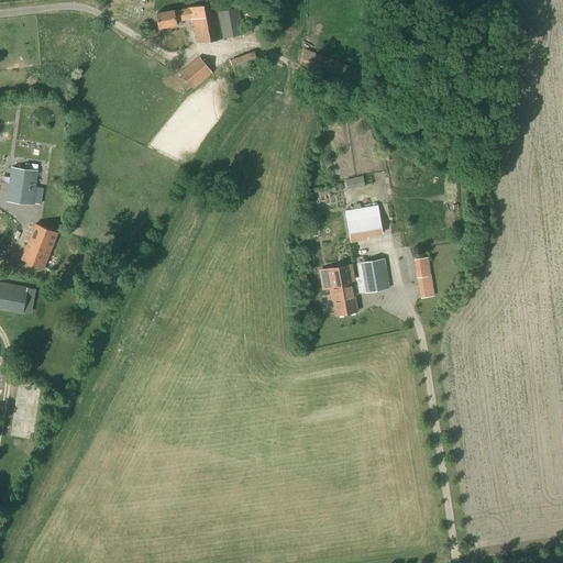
[(219,11),(217,2),(188,8),(174,10),(156,13),(158,29),(177,24),(176,22),(189,19),(189,20),(191,20),(197,44),(244,34),(240,8),(219,11)]
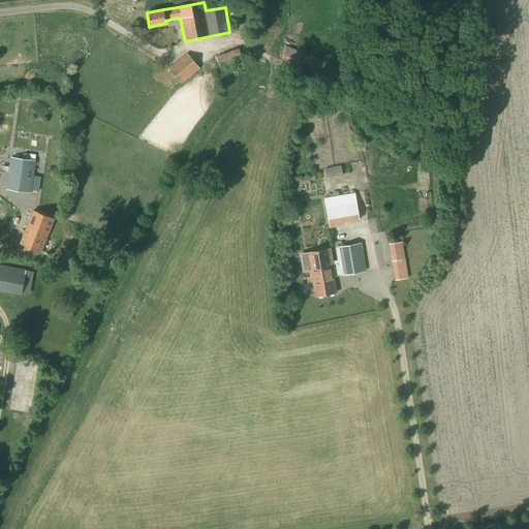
[(341,83),(345,69),(286,45),(281,60),(341,83)]
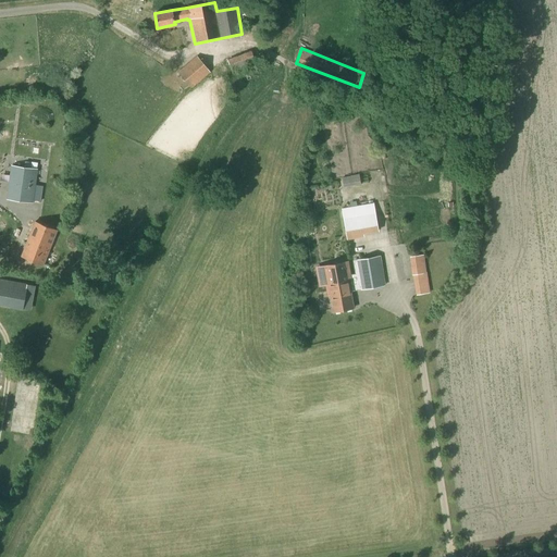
[(192,88),(210,73),(197,57),(177,72),(192,88)]
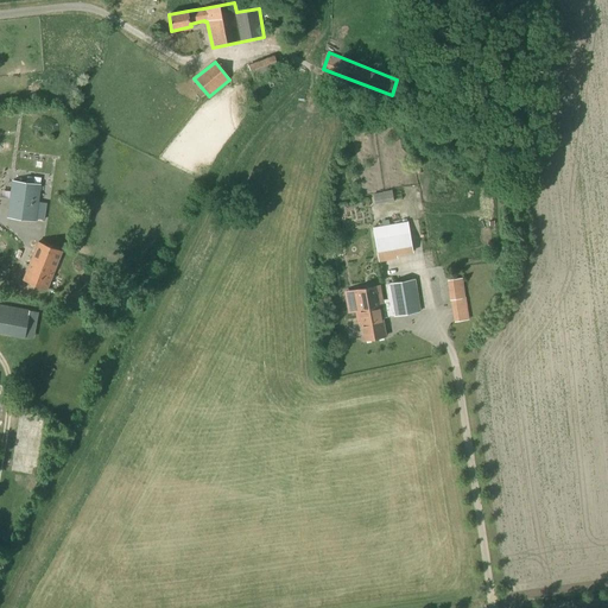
[(36,222),(42,184),(12,181),(7,219),(36,222)]
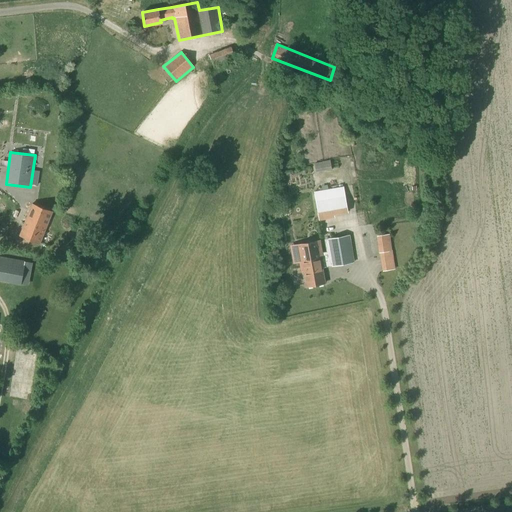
[(319,218),(348,213),(343,186),(314,191),(319,218)]
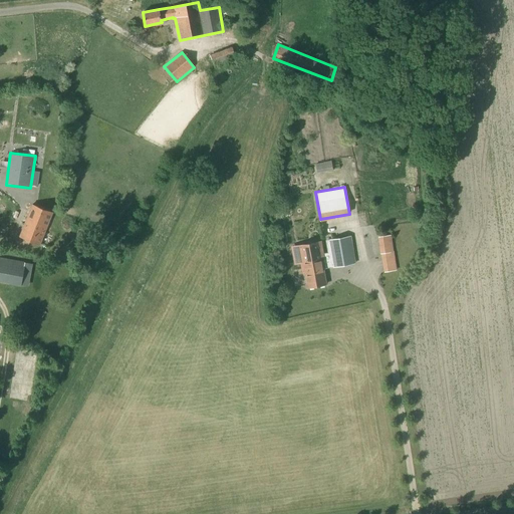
[(26,221),(46,229),(52,213),(32,205),(26,221)]
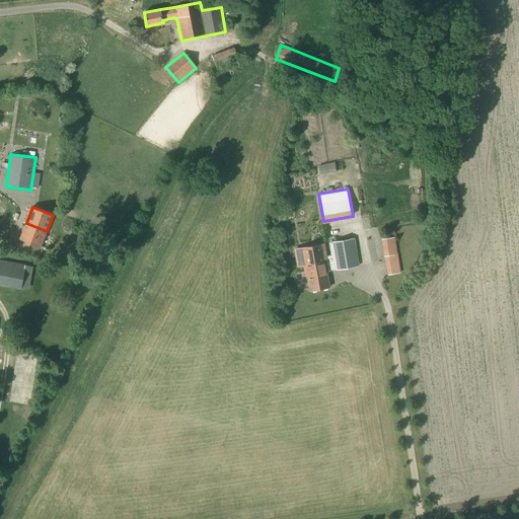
[(41,247),(47,231),(26,223),(19,239),(41,247)]
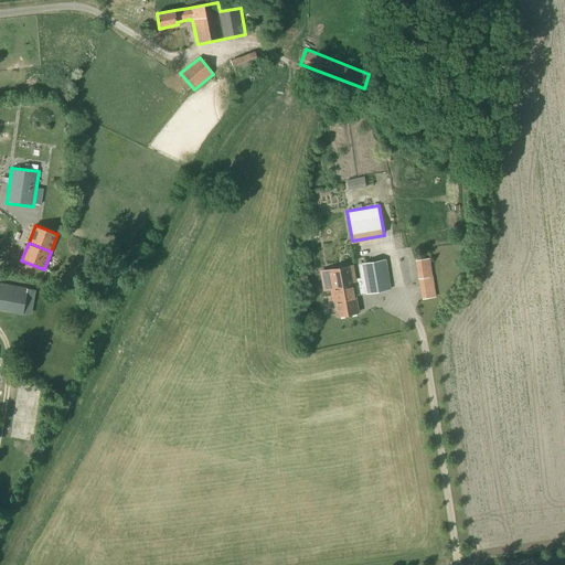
[(94,270),(102,260),(86,248),(78,258),(94,270)]
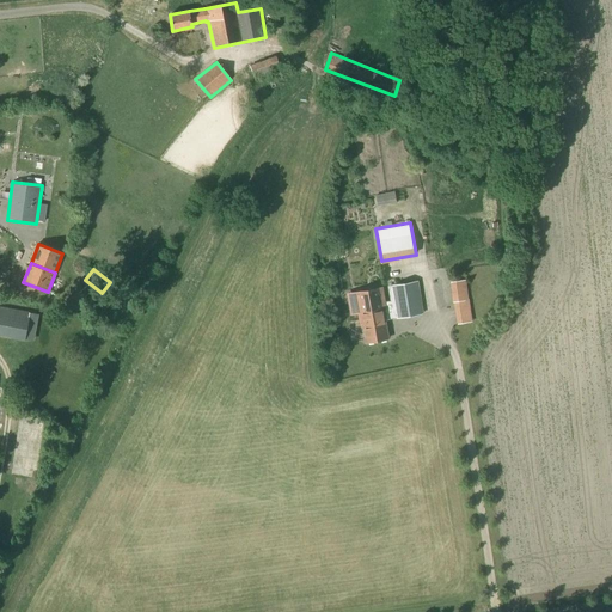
[(389,340),(385,320),(398,318),(398,319),(423,314),(418,281),(392,286),(387,287),(390,301),(385,301),(383,287),(381,288),(346,294),(350,316),(357,314),(360,325),(362,324),(366,343),(389,340)]
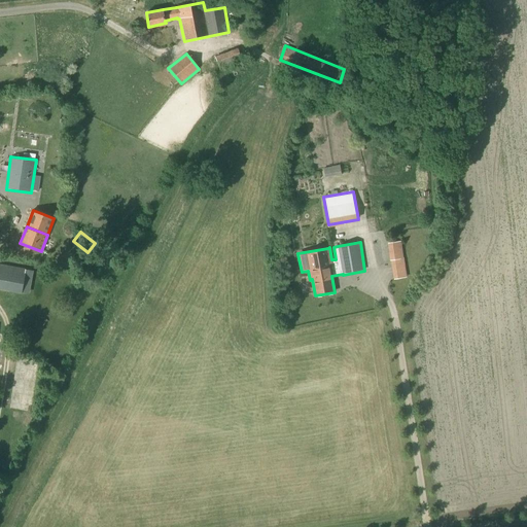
[(394,279),(406,277),(402,258),(391,260),(394,279)]
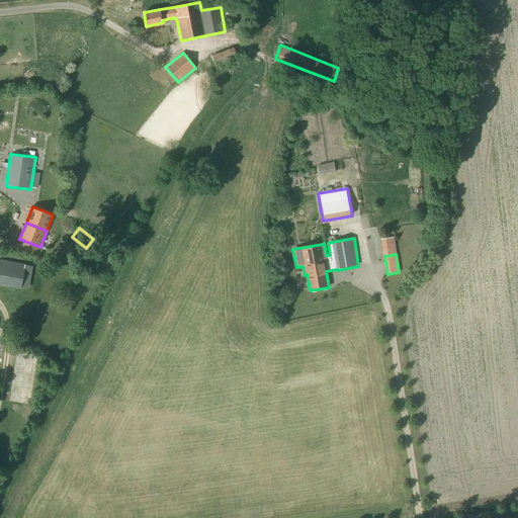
[(0,283),(21,287),(25,264),(0,259),(0,283)]
